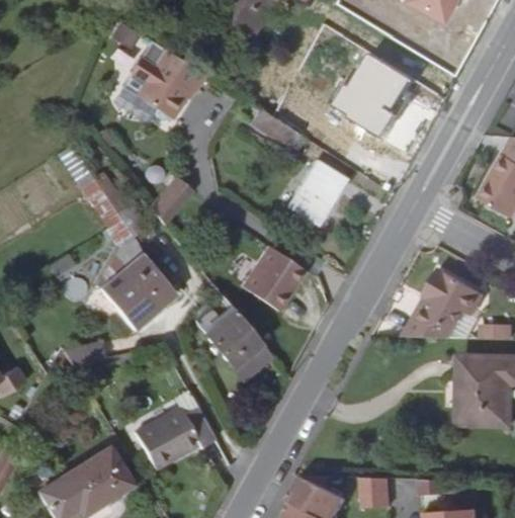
[(266,0),(215,0),(211,6),(249,27),(266,0)]
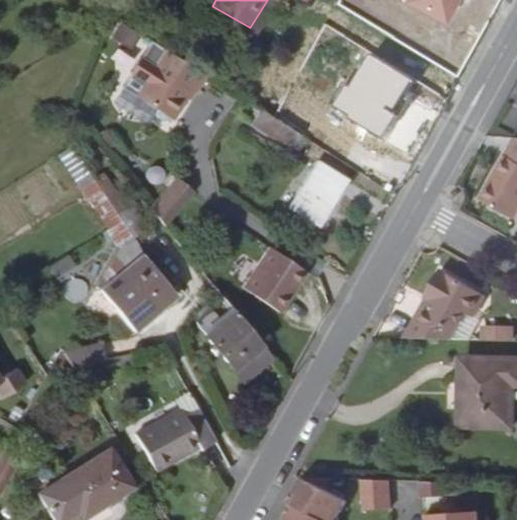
[(256,31),(275,0),(267,0),(250,27),(256,31)]
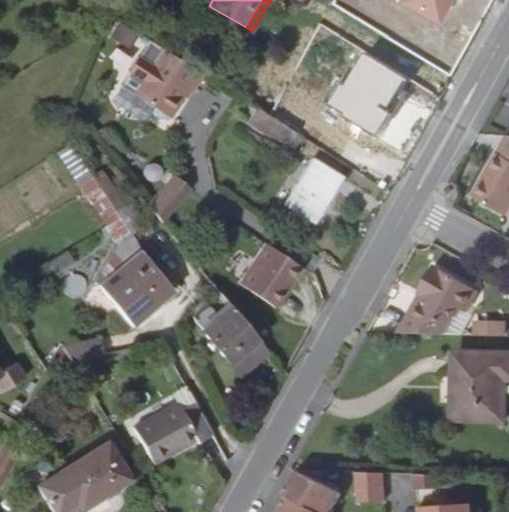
[(195,88),(205,71),(165,46),(135,92),(157,106),(171,115),(191,86),(195,88)]
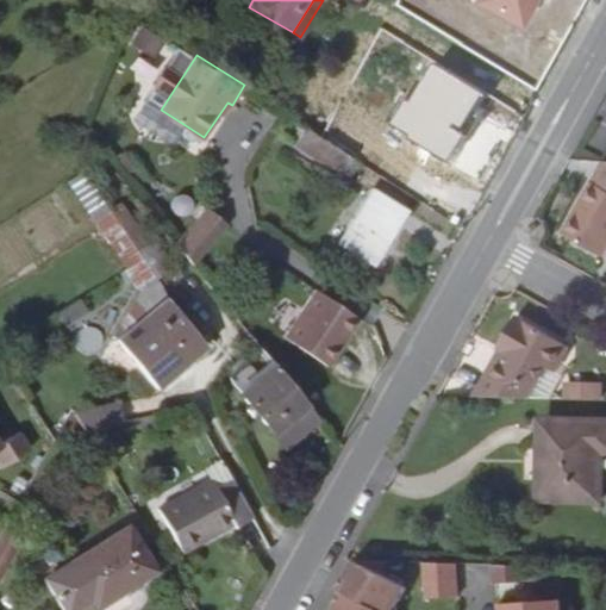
[(145,98),(162,109),(172,93),(155,82),(150,83),(144,93),(145,98)]
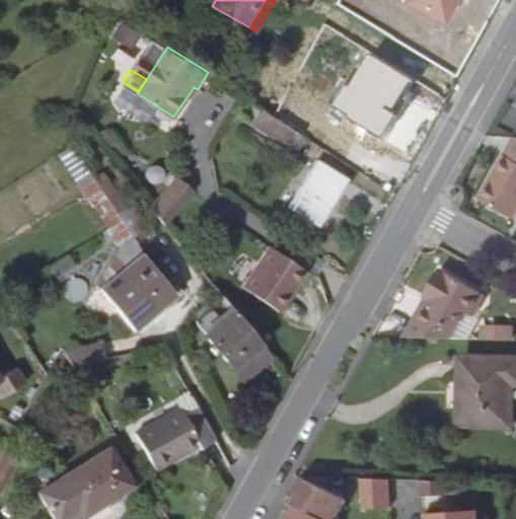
[(168,117),(169,115),(159,107),(158,110),(159,115),(164,118),(168,117)]
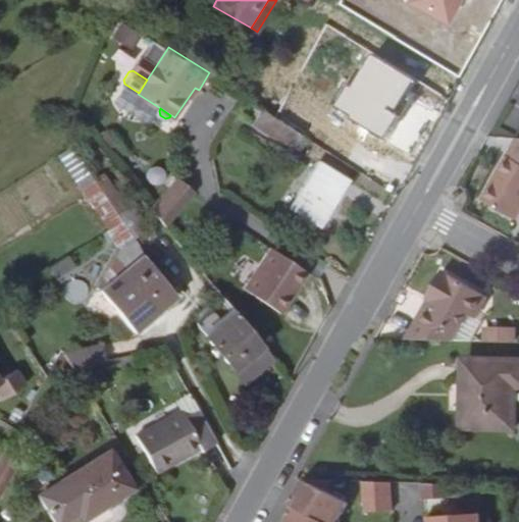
[(300,152),(310,138),(269,111),(259,126),(300,152)]
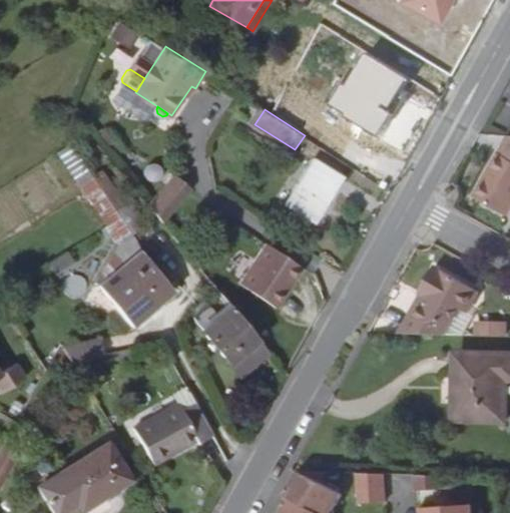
[(509,146),(481,197),(509,213),(509,146)]
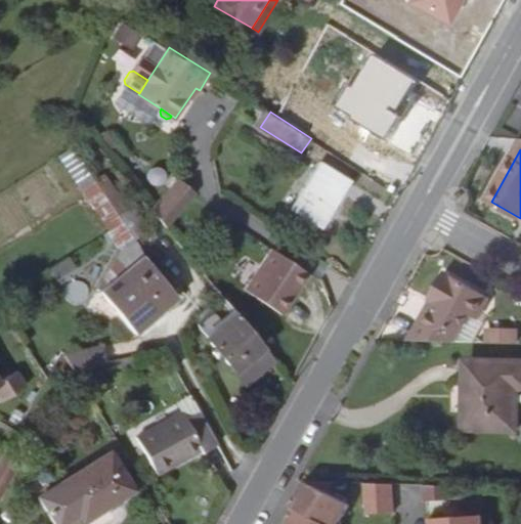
[(354,181),(328,165),(297,212),(326,229),(354,181)]
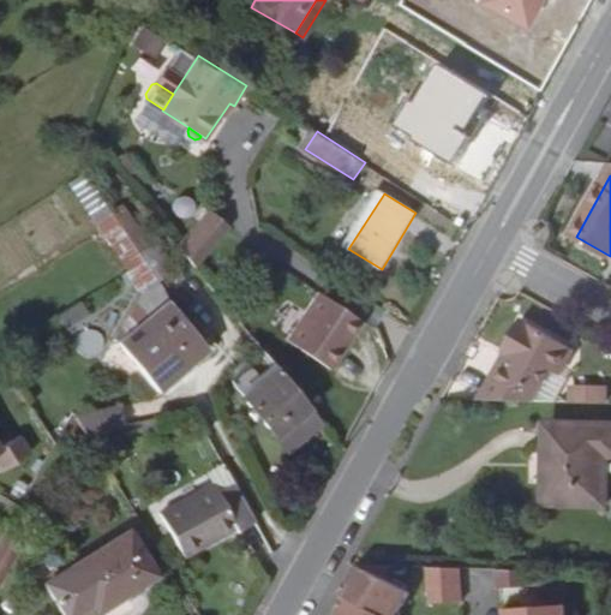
[(127,232),(141,224),(126,201),(113,209),(127,232)]
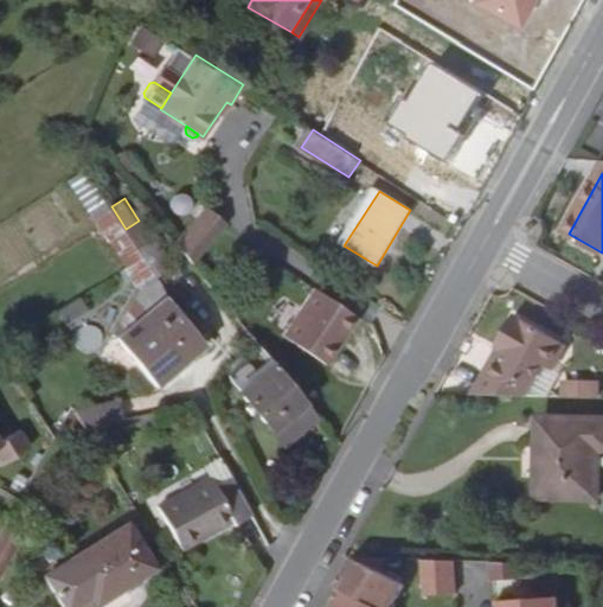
[(179,240),(196,261),(225,227),(229,224),(209,205),(179,240)]
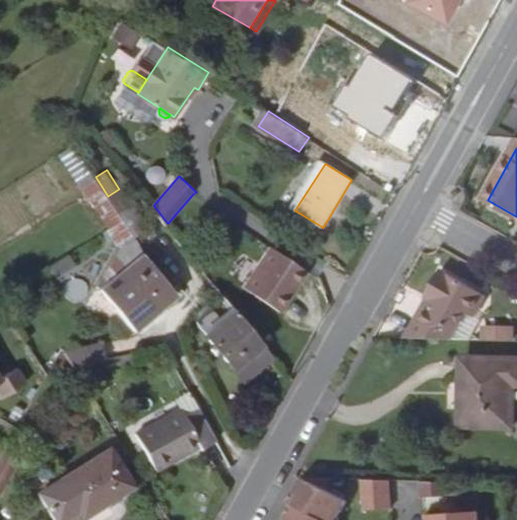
[(117,209),(128,202),(119,189),(108,196),(117,209)]
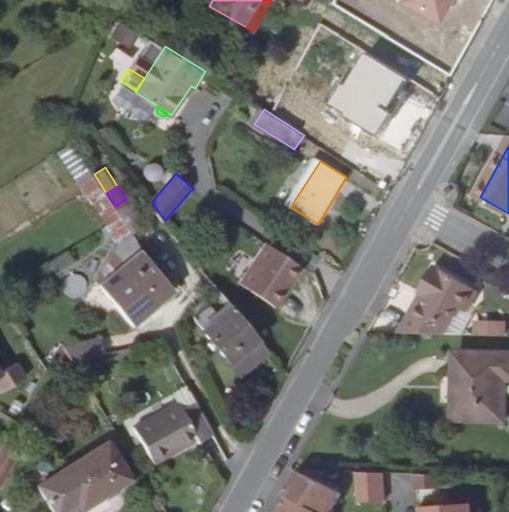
[(115,206),(120,214),(128,226),(131,231),(147,220),(130,196),(126,199),(115,206)]
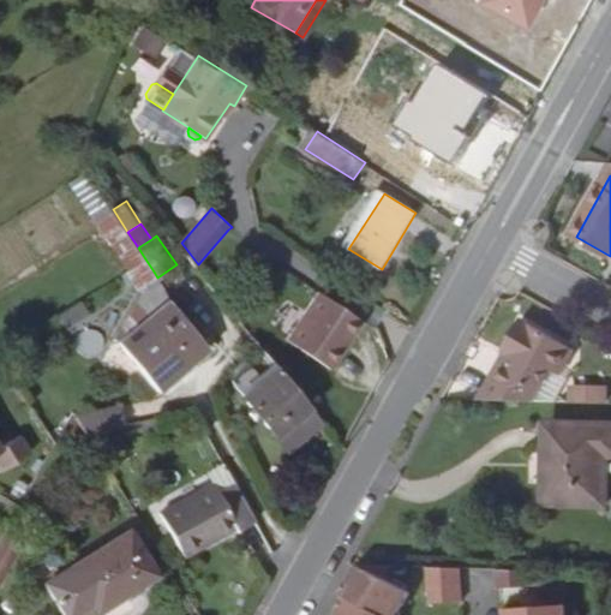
[(147,285),(117,335),(120,340),(171,298),(157,278),(147,285)]
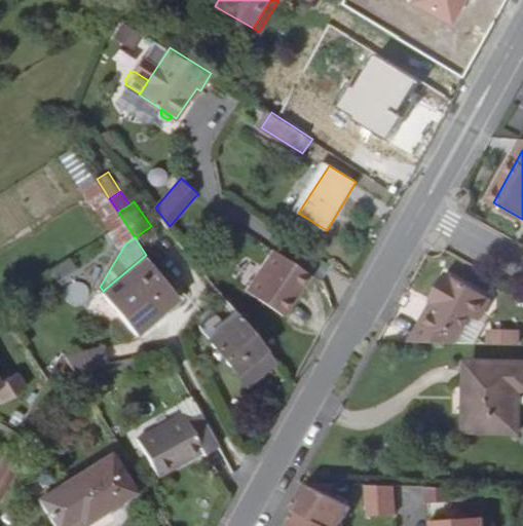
[(286,312),(310,276),(273,251),(249,287),(286,312)]
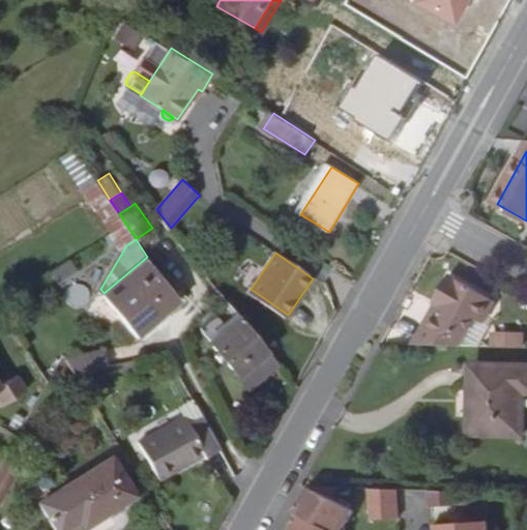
[(147,257),(104,293),(139,334),(183,300),(147,257)]
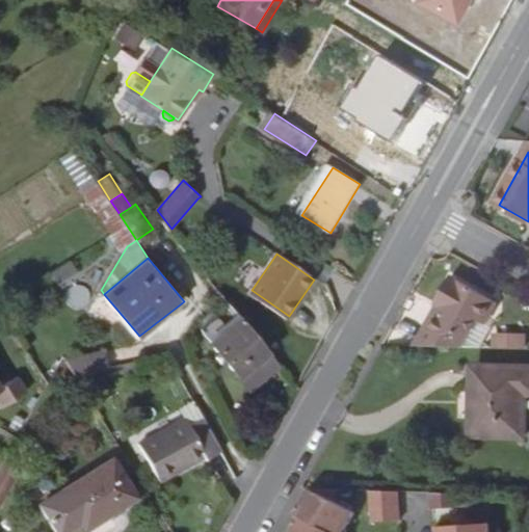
[(424,324),(411,346),(459,347),(477,316),(485,321),(496,301),(450,274),(432,303),(435,304),(440,307),(429,326),(424,324)]
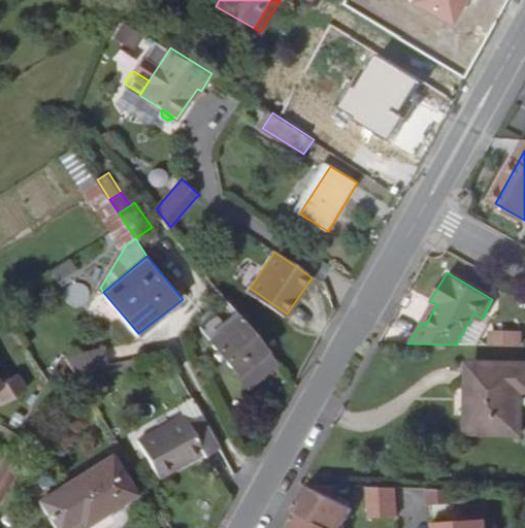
[(432,302),(421,322),(426,324),(436,304),(432,302)]
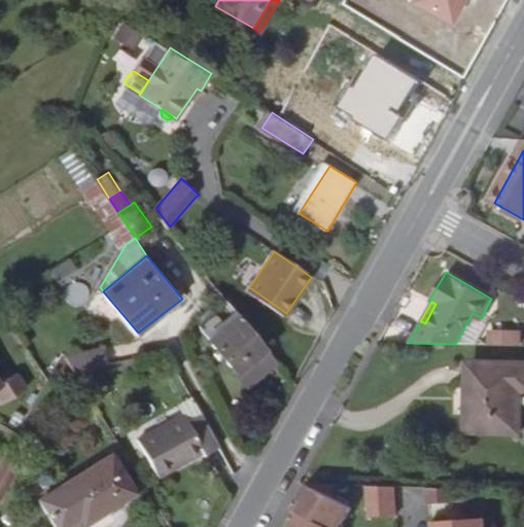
[(249,387),(280,361),(235,305),(204,329),(249,387)]
